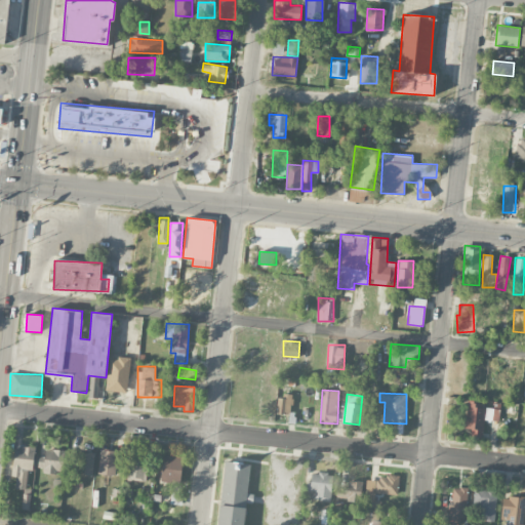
[(277,413),(290,413),(291,396),(278,395),(277,413)]
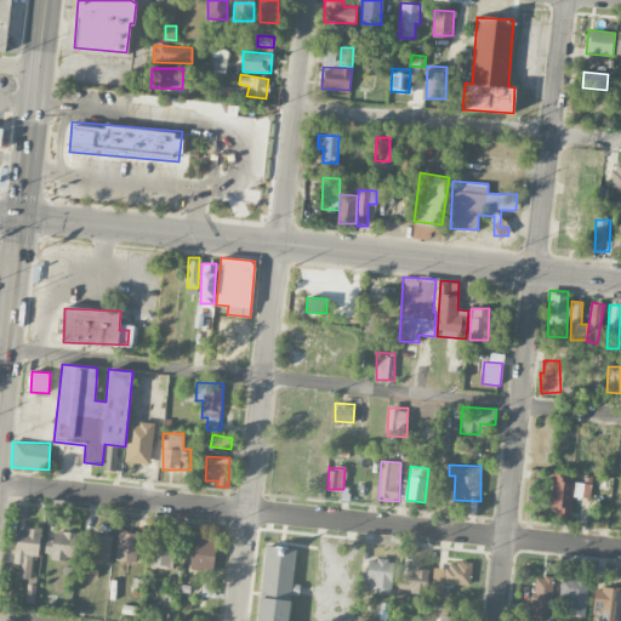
[(556,516),(570,518),(574,496),(590,499),(592,482),(553,477),(550,506),(557,507),(556,516)]
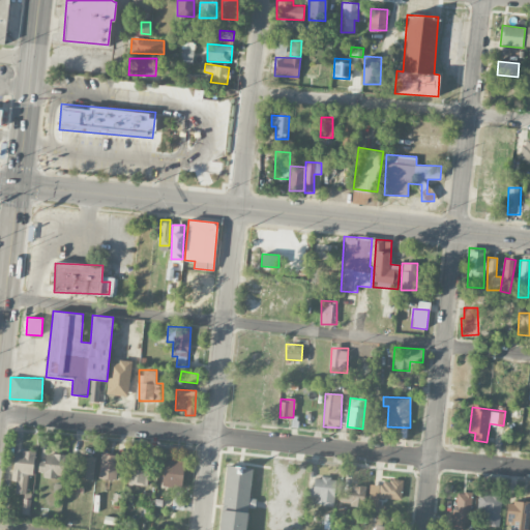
[(17,481),(16,493),(26,494),(28,474),(33,475),(35,452),(15,450),(12,480),(17,481)]
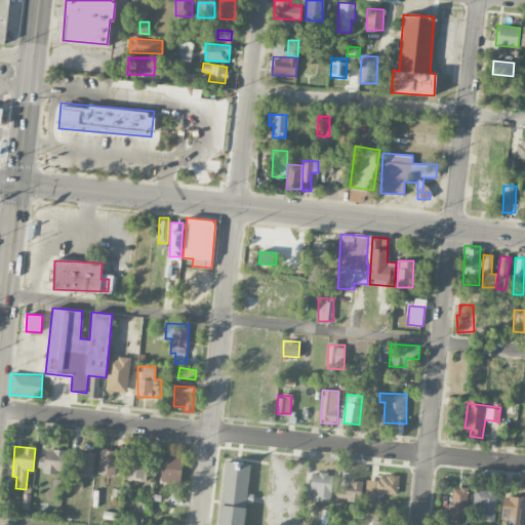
[(65,450),(46,448),(43,473),(62,475),(65,450)]
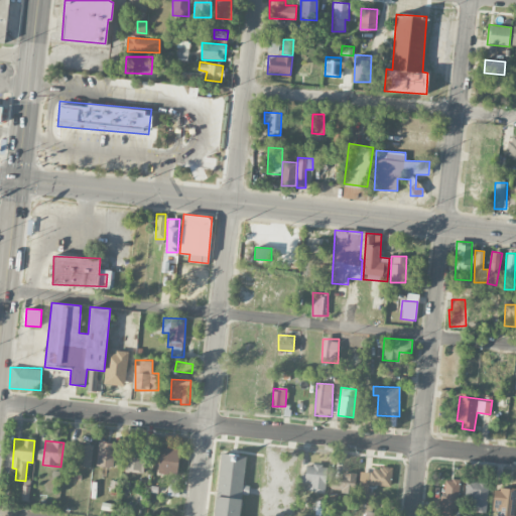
[(114,467),(115,442),(98,441),(97,466),(114,467)]
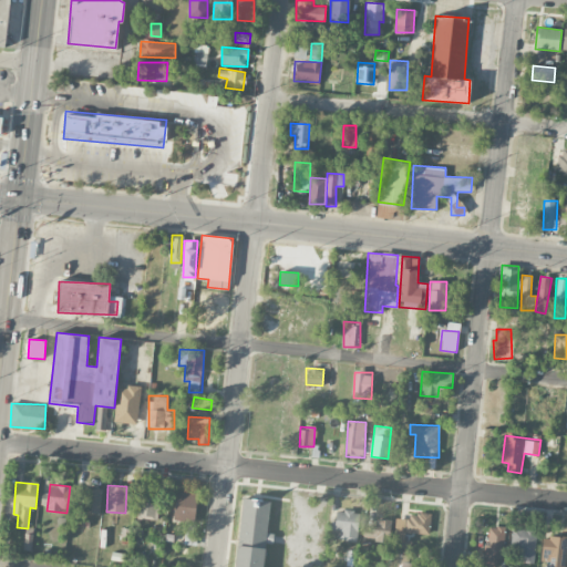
[(101,513),(102,488),(83,488),(83,513),(101,513)]
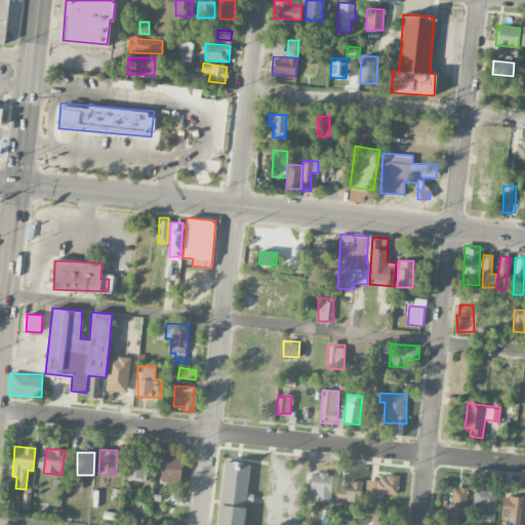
[(179,483),(183,456),(163,454),(161,481),(179,483)]
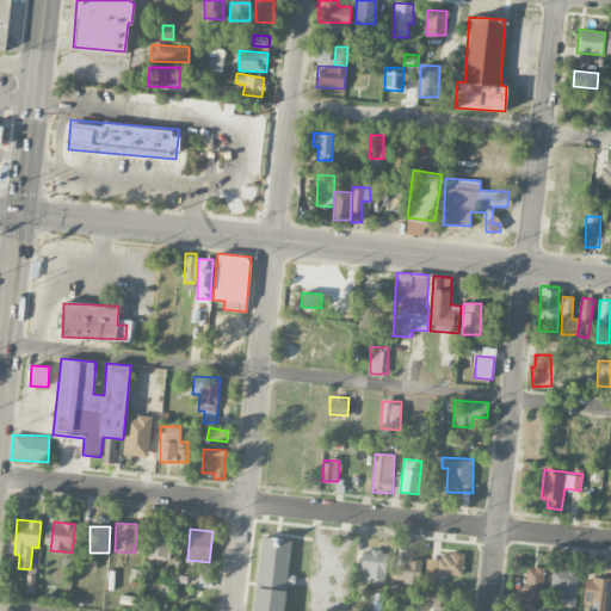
[(149,557),(170,557),(171,536),(149,536),(149,557)]
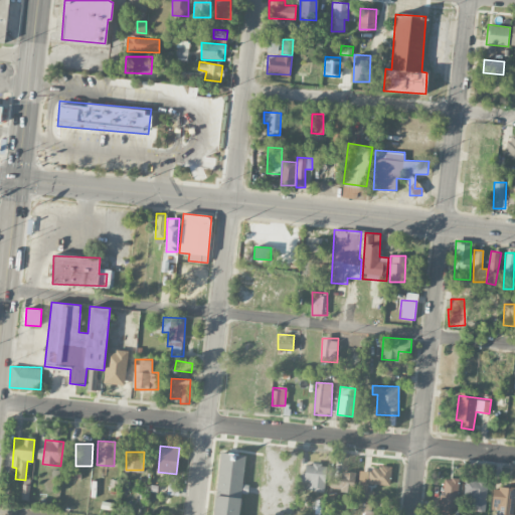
[(238,514),(241,493),(247,493),(248,485),(242,484),(245,455),(220,452),(213,514),(238,514)]
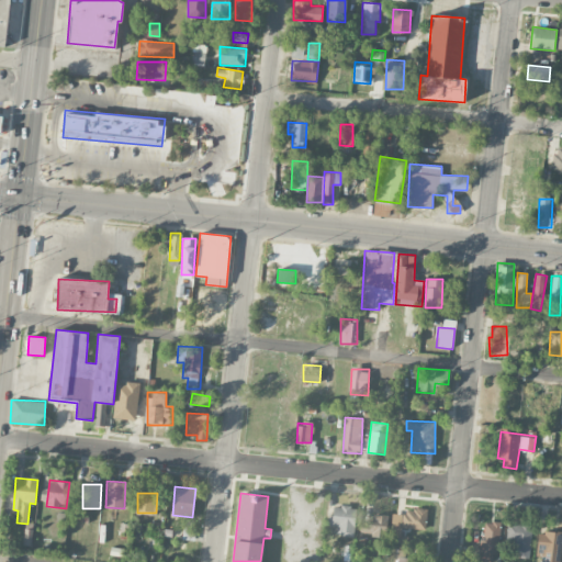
[(356,506),(332,505),(330,525),(337,525),(337,535),(355,536),(356,506)]
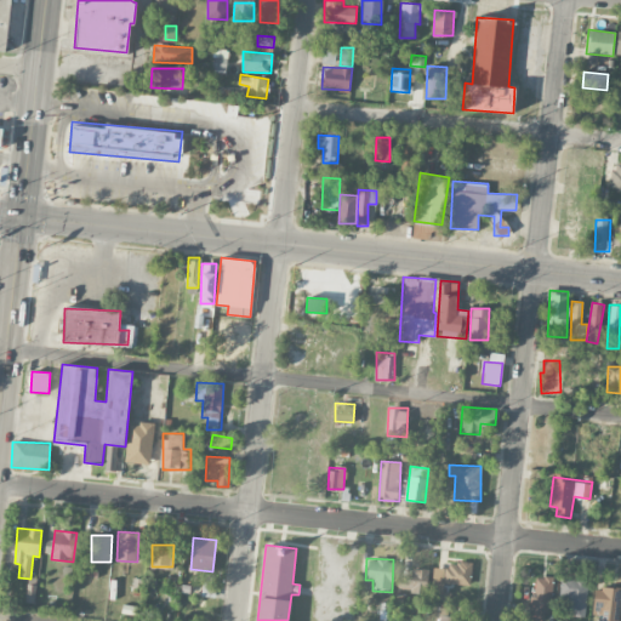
[(471,585),(472,563),(446,562),(446,568),(432,568),(431,599),(451,600),(451,592),(443,592),(444,584),(471,585)]
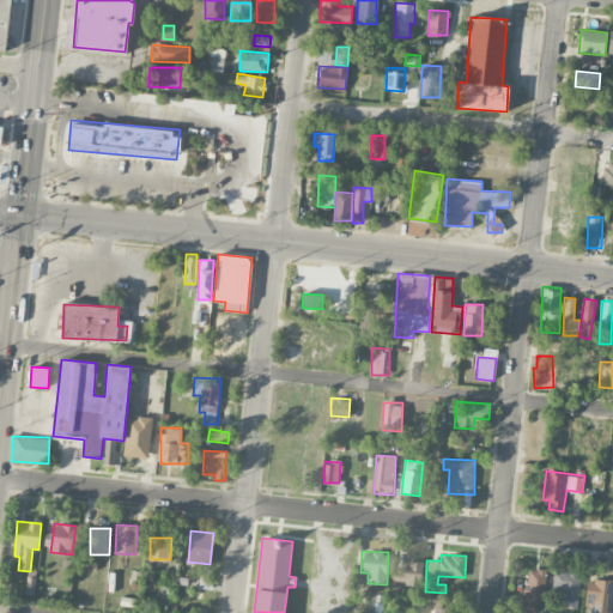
[(395,583),(422,584),(423,563),(396,562),(395,583)]
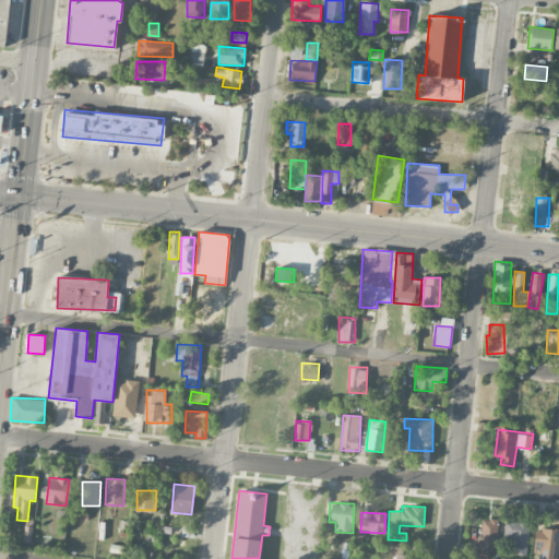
[(491,558),(495,558),(498,520),(480,519),(477,558),(491,558)]
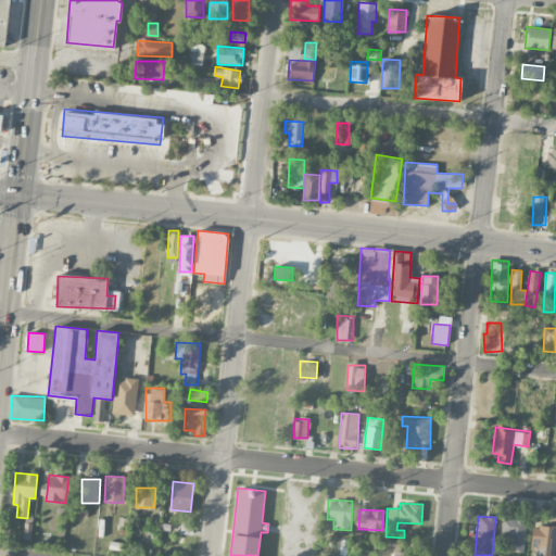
[(526,520),(502,519),(502,533),(508,533),(507,551),(525,552),(526,520)]
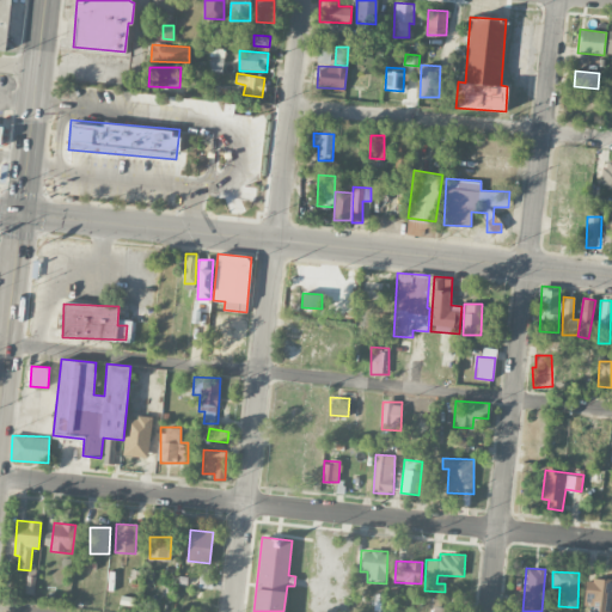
[(25,593),(34,594),(36,575),(28,574),(25,593)]
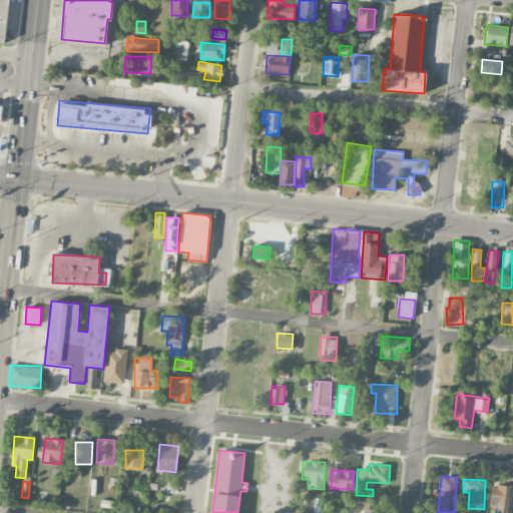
[(512,512),(512,501),(512,485),(490,485),(490,508),(494,508),(493,512),(512,512)]
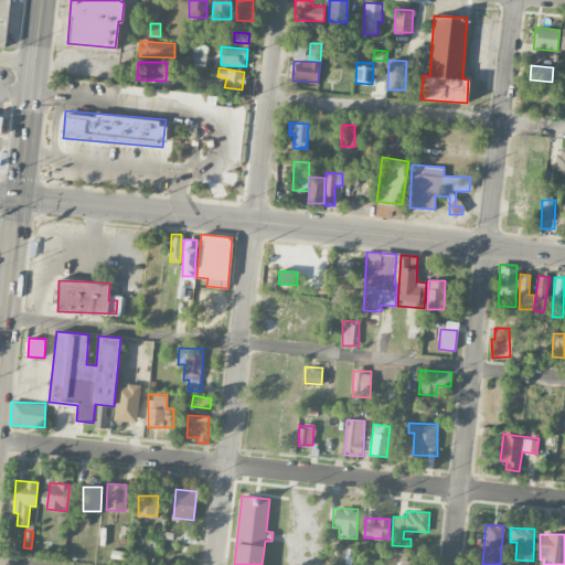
[(400,564),(420,564),(422,562),(406,560),(407,554),(402,553),(400,564)]
